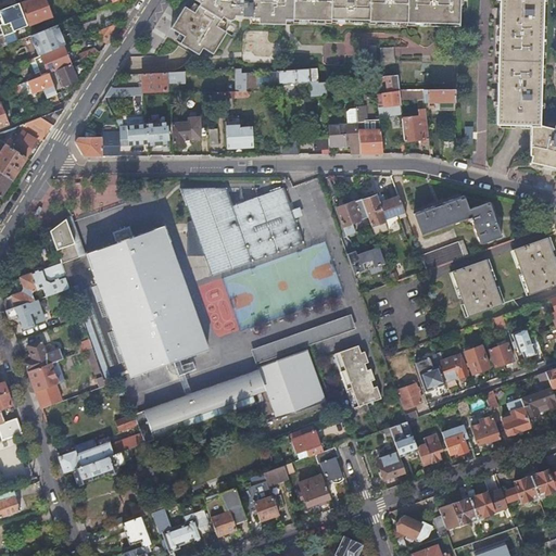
[(43,0),(27,0),(20,3),(27,25),(50,16),(43,0)]
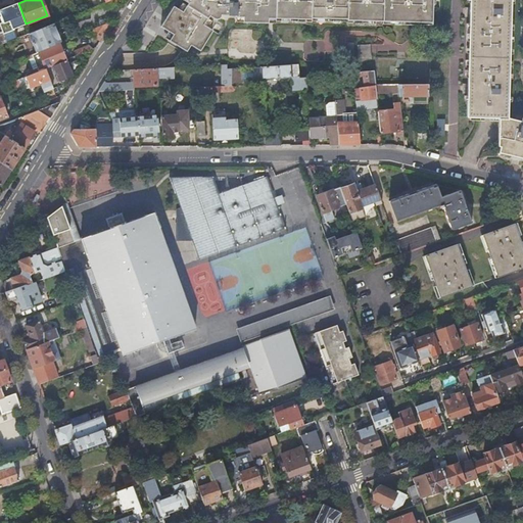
[(276,18),(276,0),(183,0),(184,0),(188,3),(187,6),(182,3),(179,9),(174,6),(160,27),(168,31),(172,34),(168,40),(186,51),(190,45),(199,51),(211,31),(207,28),(210,21),(206,18),(208,15),(214,18),(215,19),(216,19),(217,20),(218,20),(219,19),(220,18),(221,17),(222,16),(236,16),(236,17),(243,18),(243,24),(268,25),(268,18),(276,18)]
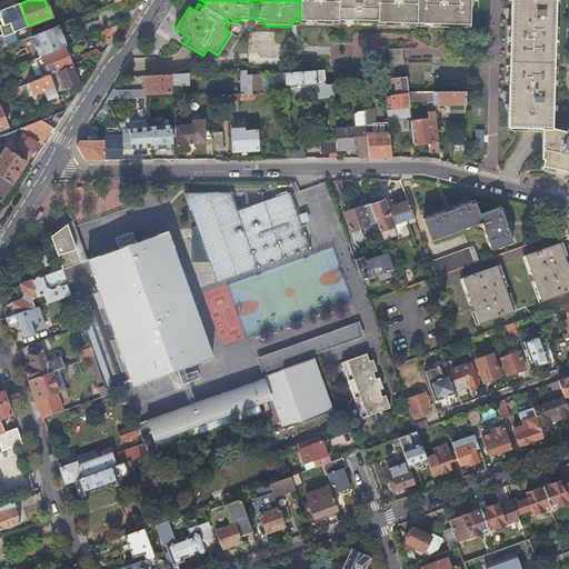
[(300,0),(300,20),(300,22),(339,23),(339,21),(377,21),(377,25),(417,25),(417,22),(470,25),(470,0),(300,0)]
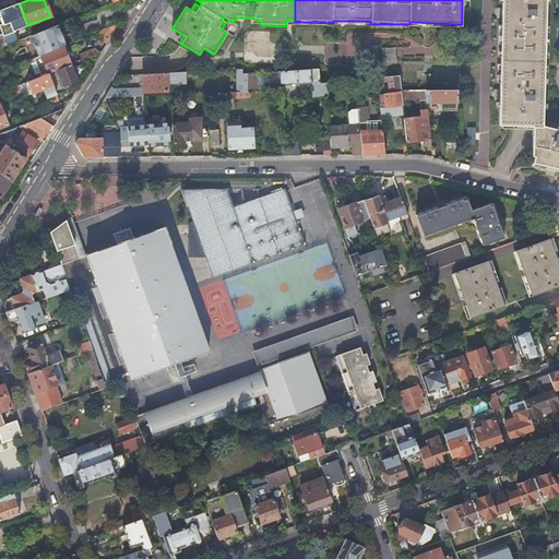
[(542,126),(545,0),(502,0),(499,126),(520,127),(534,127),(542,127),(542,126)]
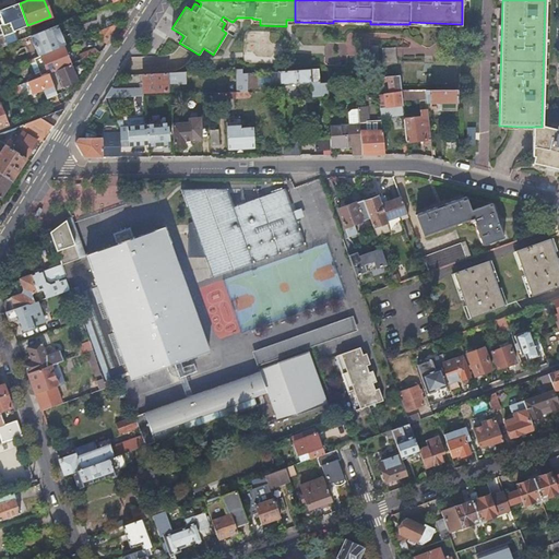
[(0,47),(18,40),(13,30),(26,25),(18,4),(10,8),(9,7),(0,10),(0,16),(0,18),(0,47)]
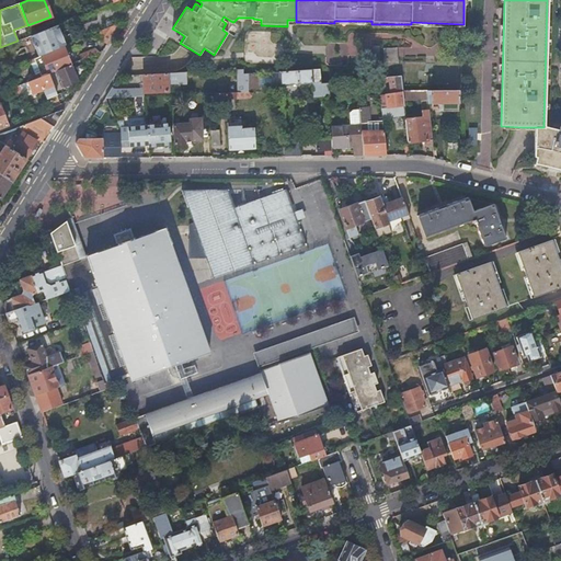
[(82,27),(86,36),(90,34),(109,26),(104,18),(82,27)]
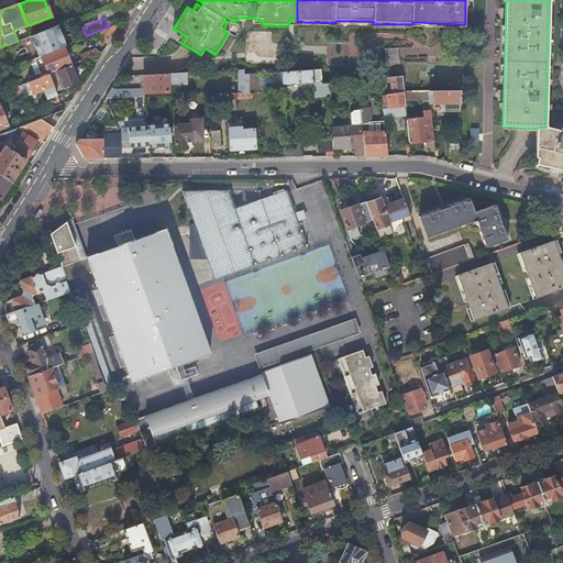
[(109,26),(90,34),(107,44),(119,25),(116,23),(109,26)]
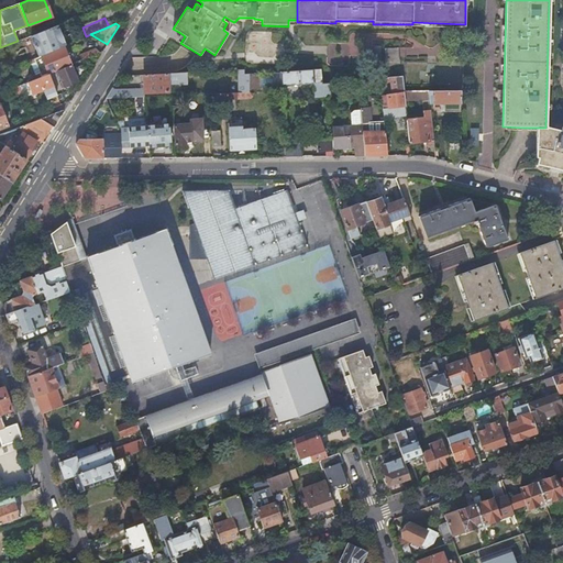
[(35,48),(39,56),(63,46),(65,45),(62,37),(63,37),(61,32),(59,32),(56,25),(51,28),(32,35),(31,35),(34,44),(33,44),(35,48)]
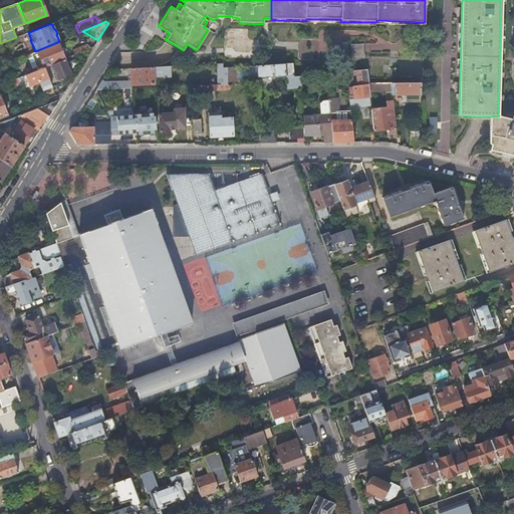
[(161,37),(165,39),(169,33),(165,30),(161,37)]
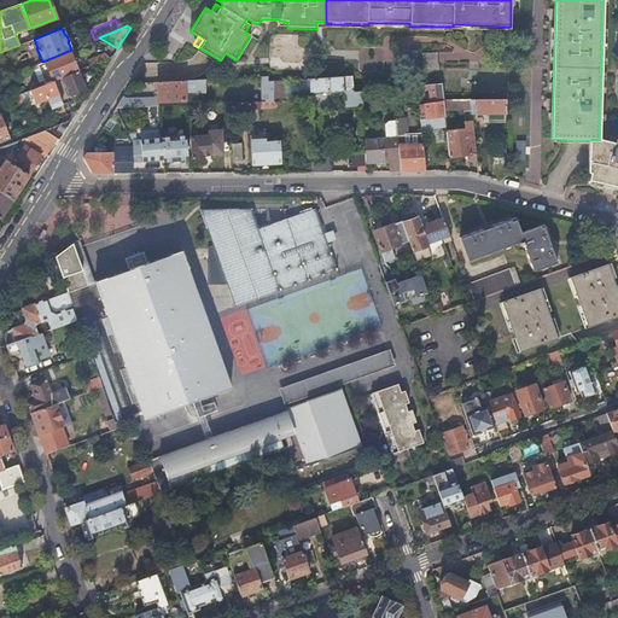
[(69,51),(42,62),(33,66),(40,86),(53,81),(63,77),(77,71),(69,51)]
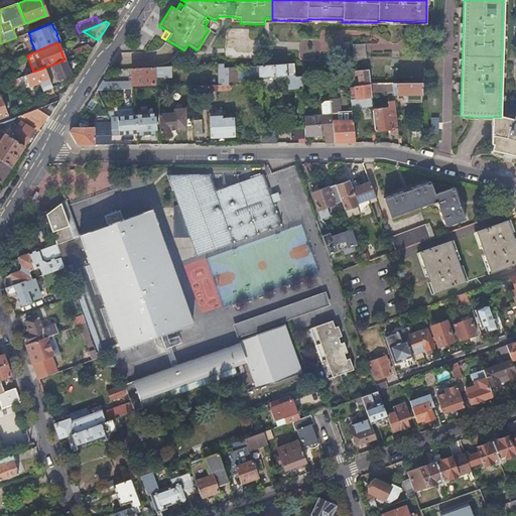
[(352,45),(354,59),(365,58),(364,43),(352,45)]
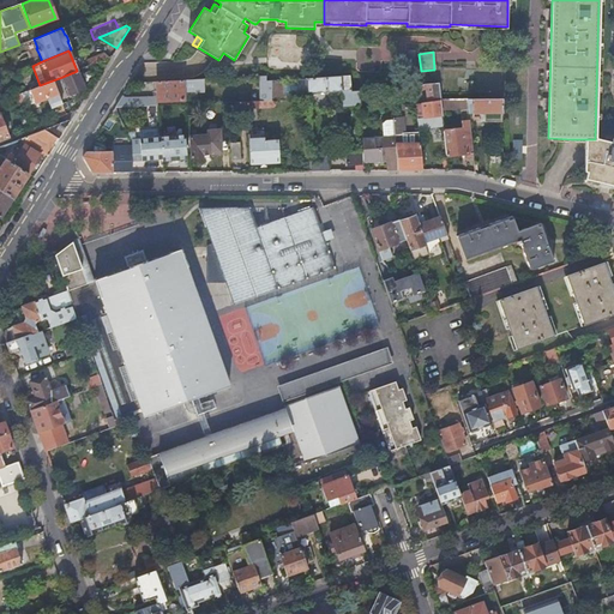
[(101,54),(85,60),(88,66),(107,58),(101,54)]
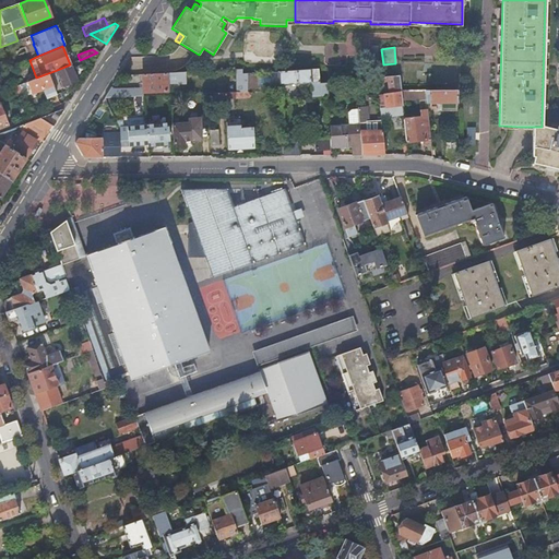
[(57,70),(48,73),(55,88),(63,85),(69,83),(76,80),(70,64),(57,70)]
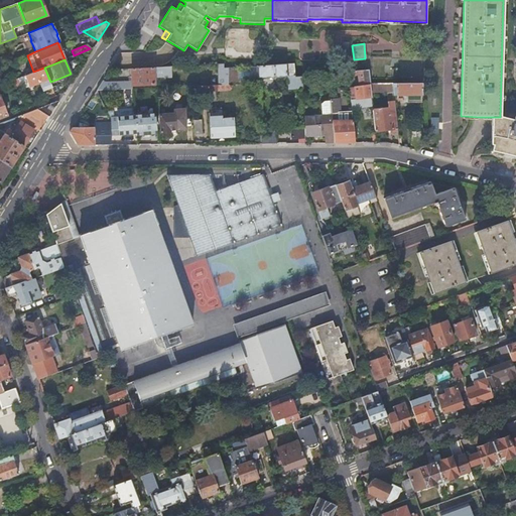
[(258,77),(295,75),(294,63),(270,65),(251,66),(251,73),(258,72),(258,77)]
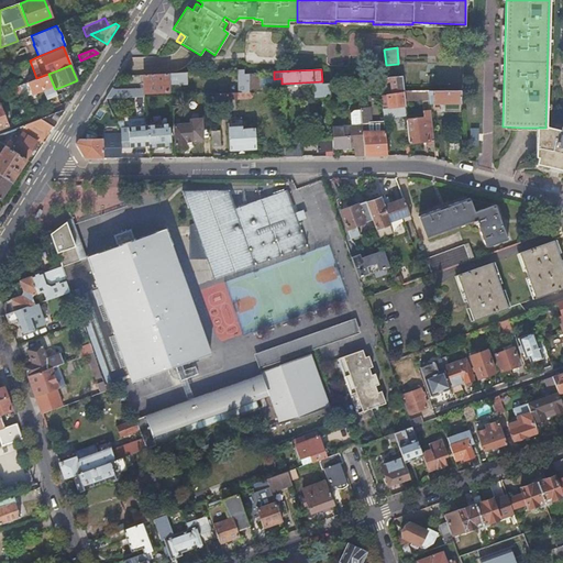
[(188,73),(144,74),(145,88),(116,89),(112,87),(106,98),(144,96),(145,96),(145,92),(169,91),(169,85),(179,84),(179,85),(188,85),(188,73)]
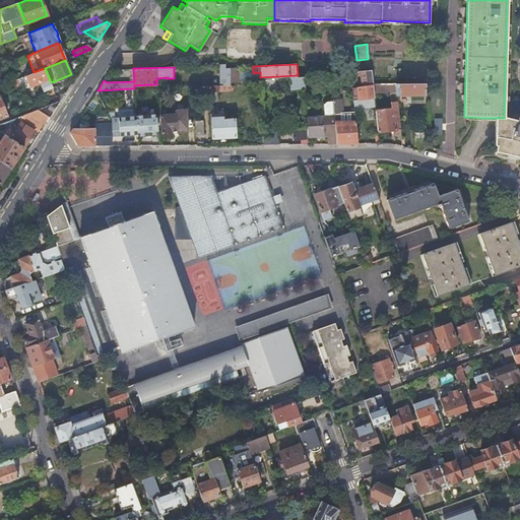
[(51,82),(45,68),(34,72),(16,79),(20,89),(27,86),(29,86),(40,82),(44,90),(53,86),(51,82)]
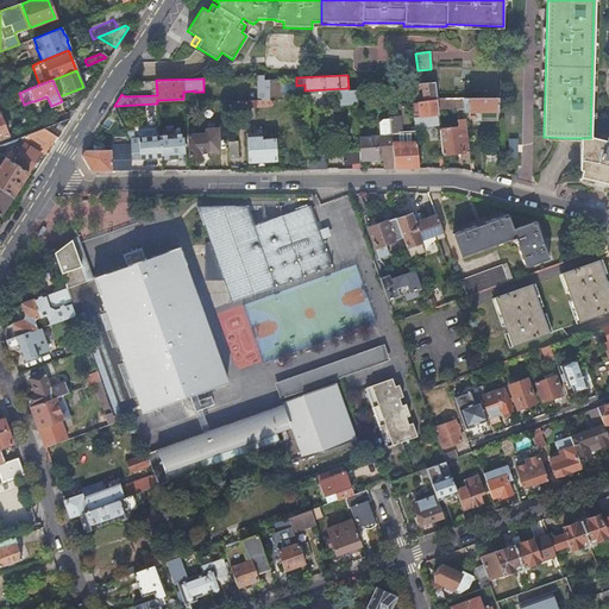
[(259,99),(269,99),(269,96),(269,80),(264,80),(259,81),(259,99)]
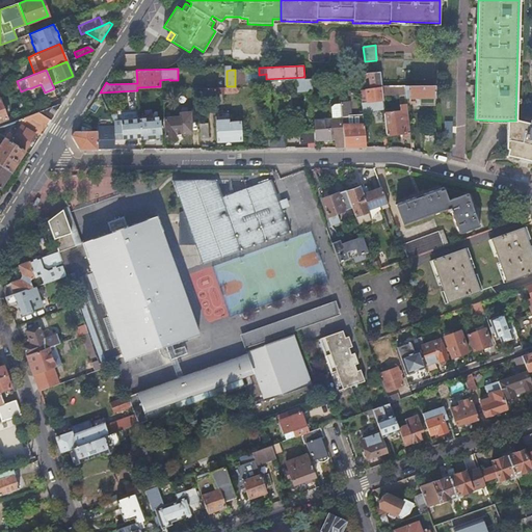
[(382,95),(381,86),(379,72),(358,74),(358,78),(368,77),(369,89),(361,90),(362,109),(368,108),(368,102),(382,100),(382,95)]
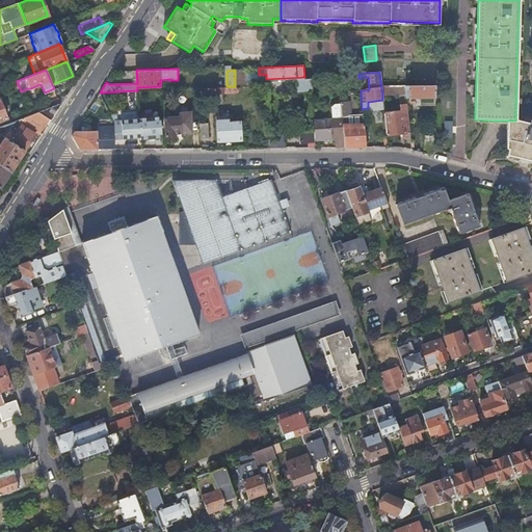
[(358,78),(358,74),(350,75),(352,91),(361,90),(358,78)]
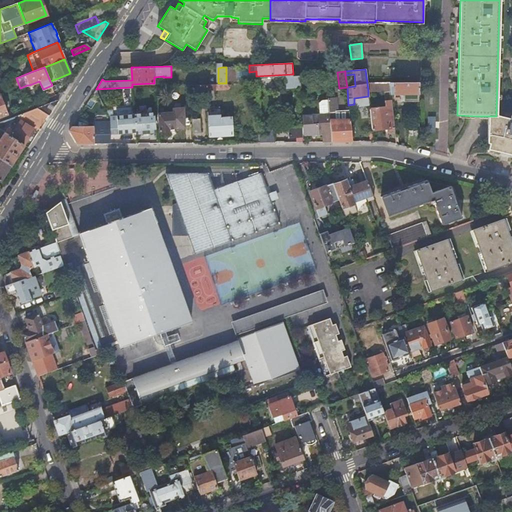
[(354,74),(345,75),(347,87),(355,86),(354,74)]
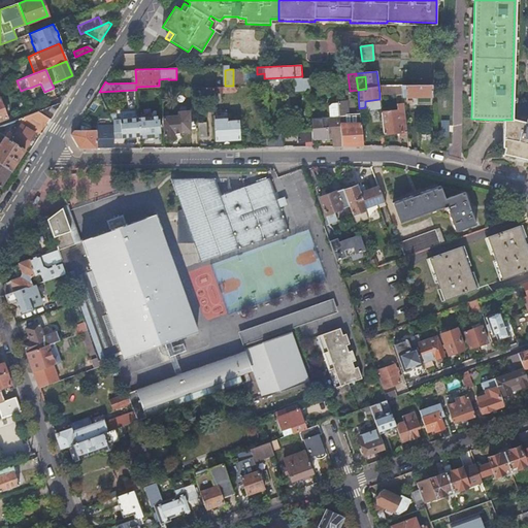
[(21,91),(17,80),(9,84),(14,96),(22,93),(21,91)]
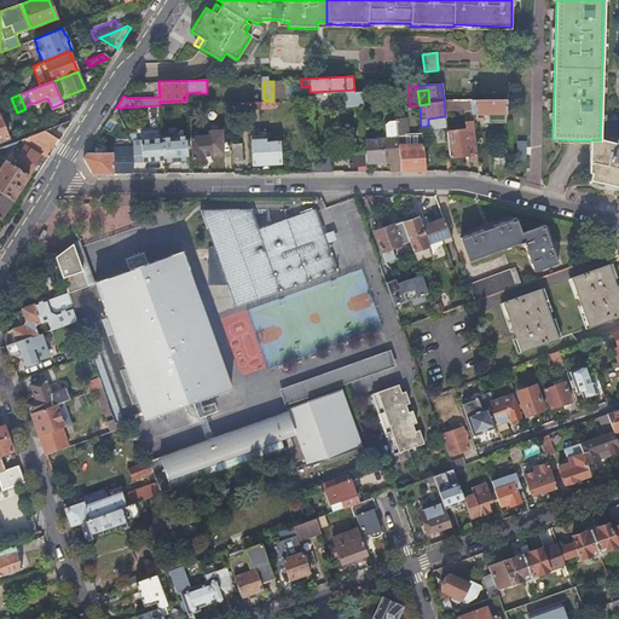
[(466,110),(466,99),(444,100),(445,110),(466,110)]
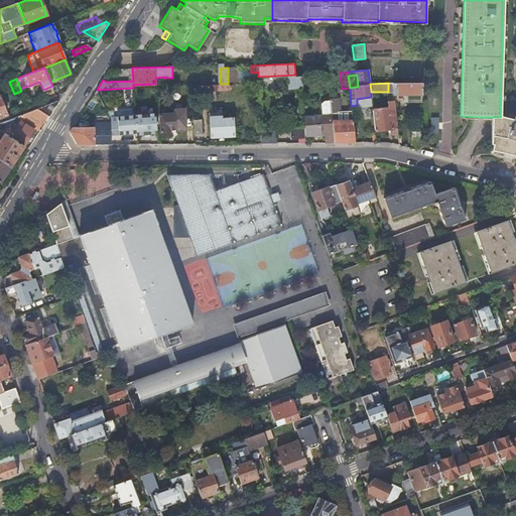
[(422,95),(422,83),(392,83),(393,95),(401,95),(404,95),(404,101),(404,102),(422,102),(422,95)]
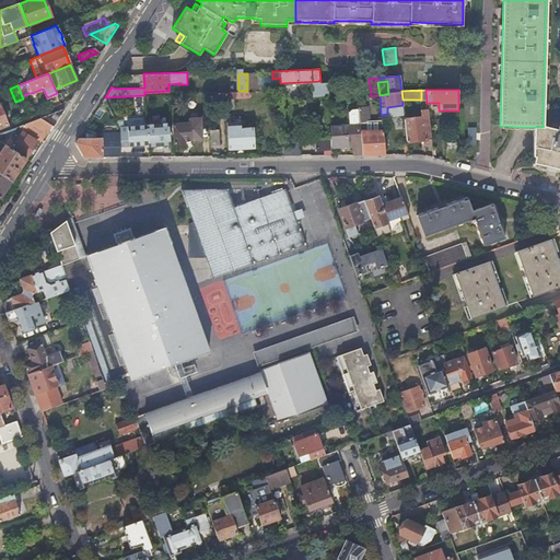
[(208,107),(208,100),(207,93),(194,94),(195,107),(208,107)]
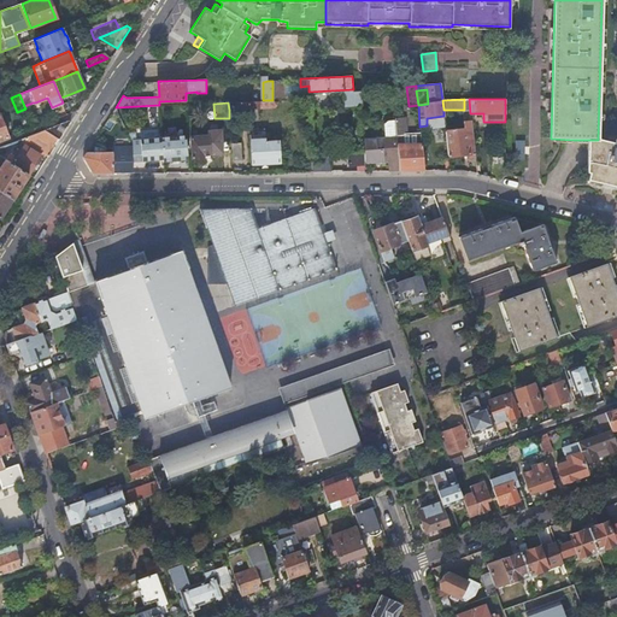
[(59,139),(72,118),(69,119),(45,129),(59,139)]
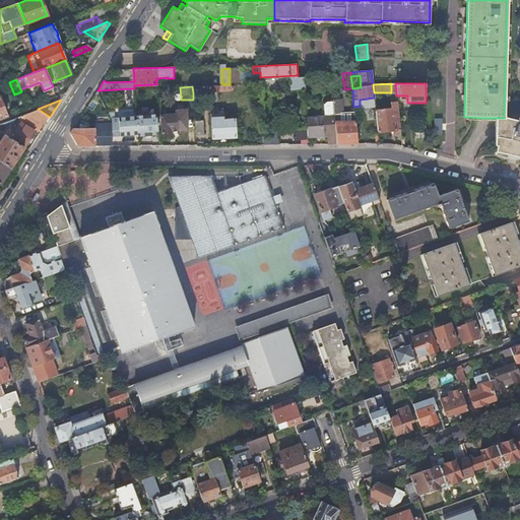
[(333,101),(334,114),(338,114),(341,114),(340,101),(333,101)]
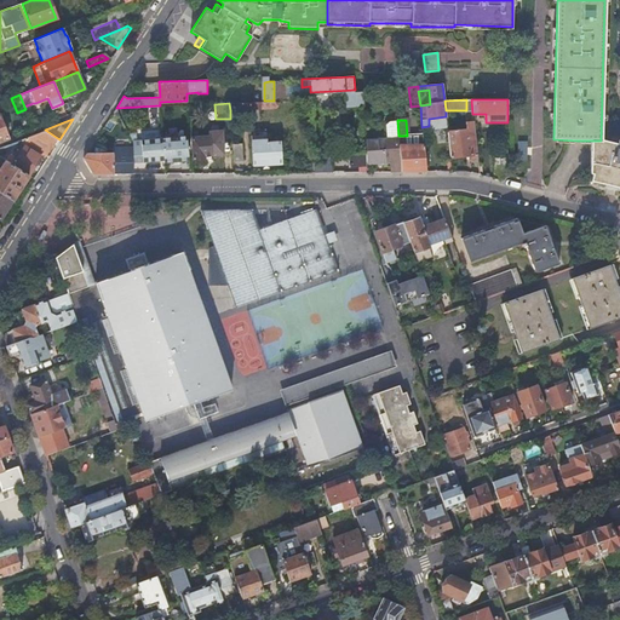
[(477,159),(474,120),(465,121),(466,130),(448,132),(451,158),(470,156),(471,160),(477,159)]
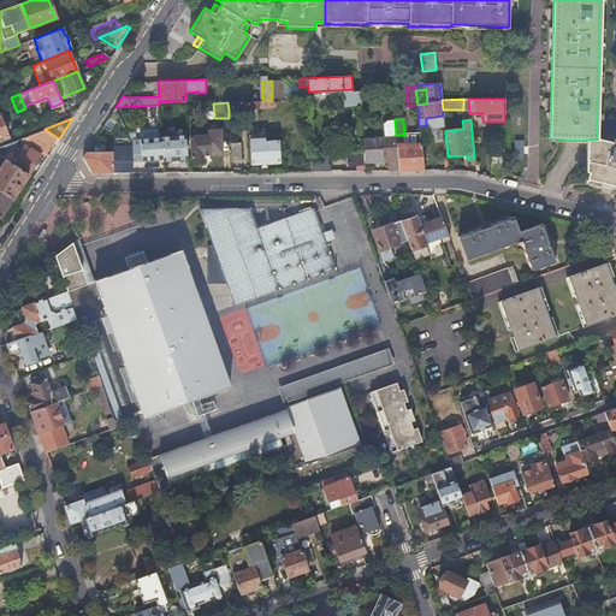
[(141,138),(160,137),(160,128),(140,130),(141,138)]
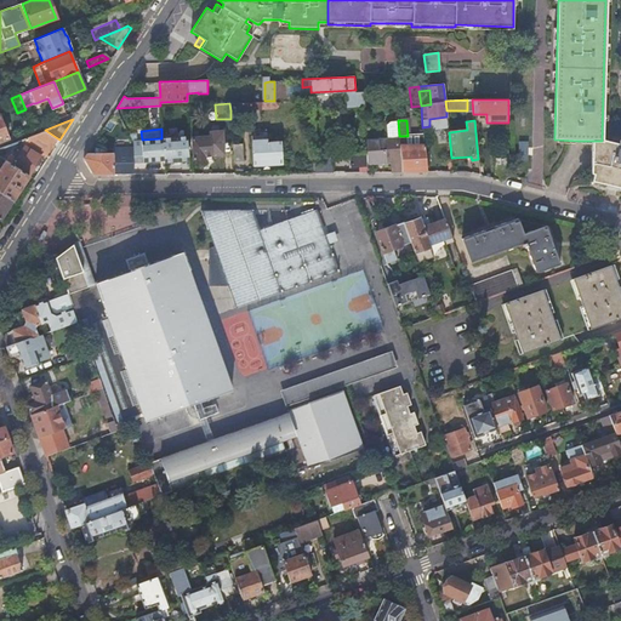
[(35,134),(22,140),(49,157),(60,140),(45,130),(35,134)]
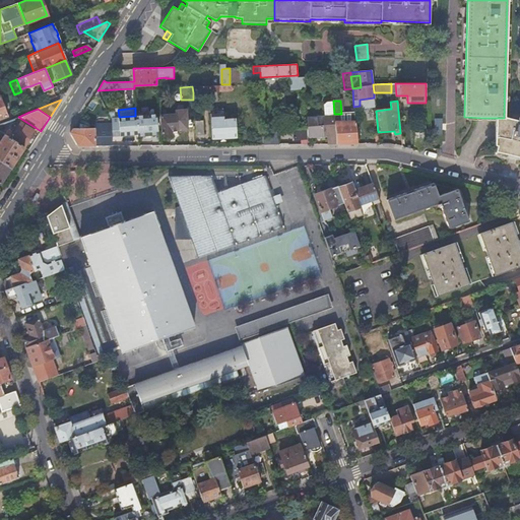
[(137,134),(137,136),(158,134),(156,114),(135,116),(136,116),(137,134)]
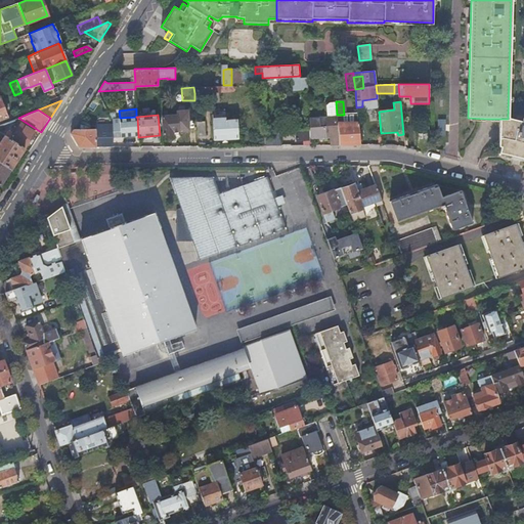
[(341,115),(337,115),(337,117),(339,145),(360,145),(358,122),(357,115),(344,115),(341,115)]
